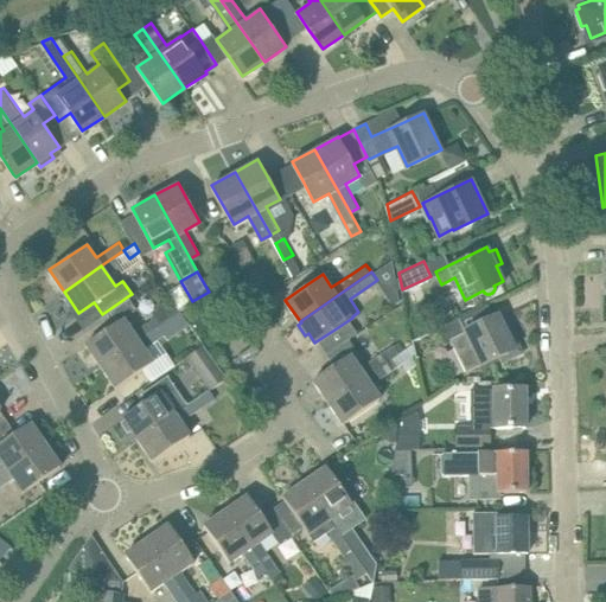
[(138,307),(129,295),(121,301),(129,312),(138,307)]
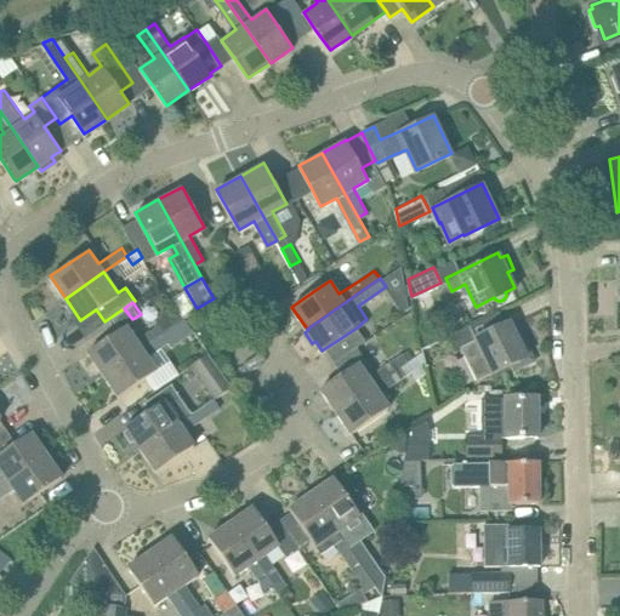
[(87,351),(103,372),(164,331),(185,315),(178,308),(158,323),(136,338),(126,324),(87,351)]
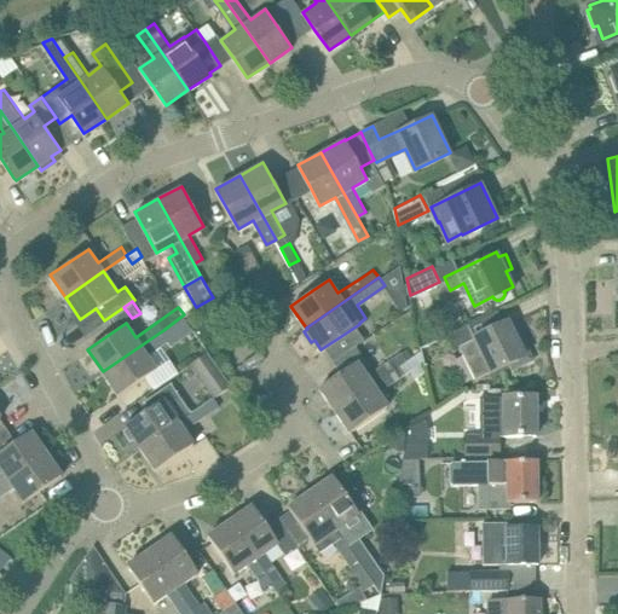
[(117,393),(138,380),(156,368),(146,353),(168,339),(171,343),(194,329),(184,314),(163,330),(103,371),(117,393)]
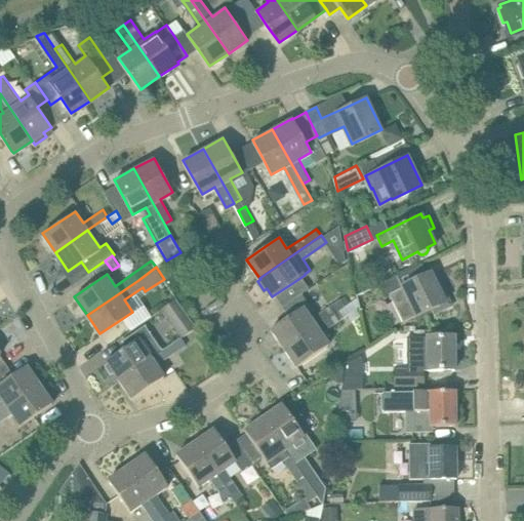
[(441,280),(436,283),(431,271),(405,283),(400,272),(378,283),(385,296),(390,294),(403,321),(433,307),(435,311),(452,303),(441,280)]
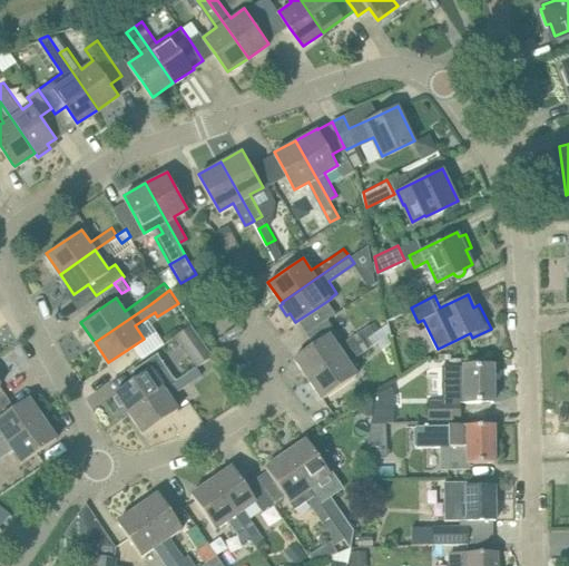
[(294,355),(308,377),(385,323),(379,327),(374,319),(359,330),(339,344),(330,331),(294,355)]
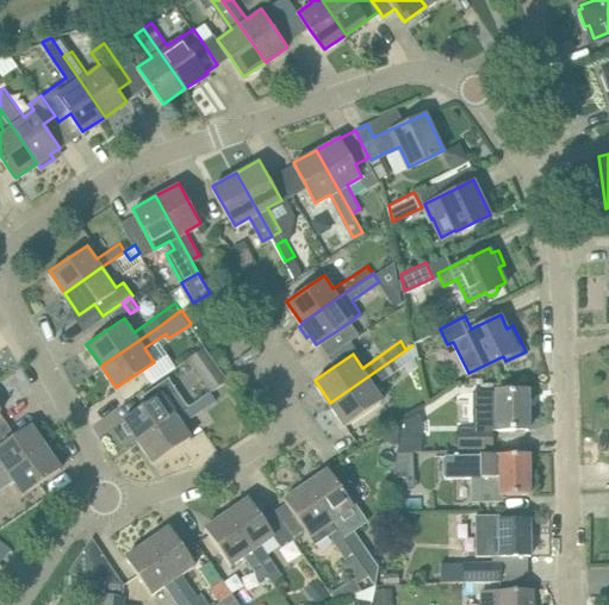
[(412,345),(330,403),(345,424),(383,398),(373,385),(396,369),(417,355),(415,344),(412,345)]
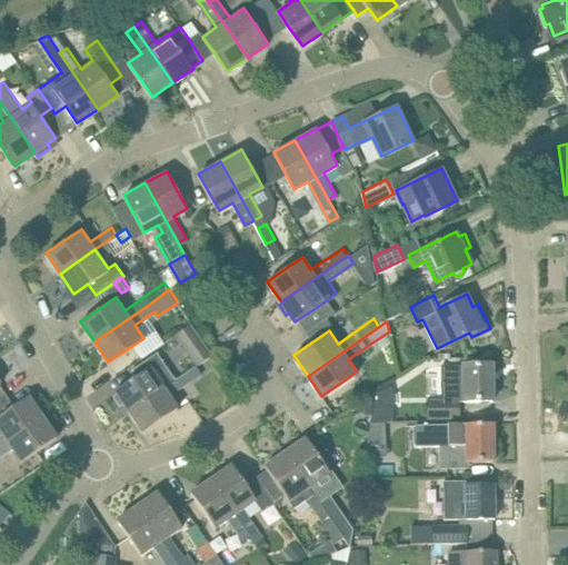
[(191,323),(176,333),(198,364),(212,354),(191,323)]
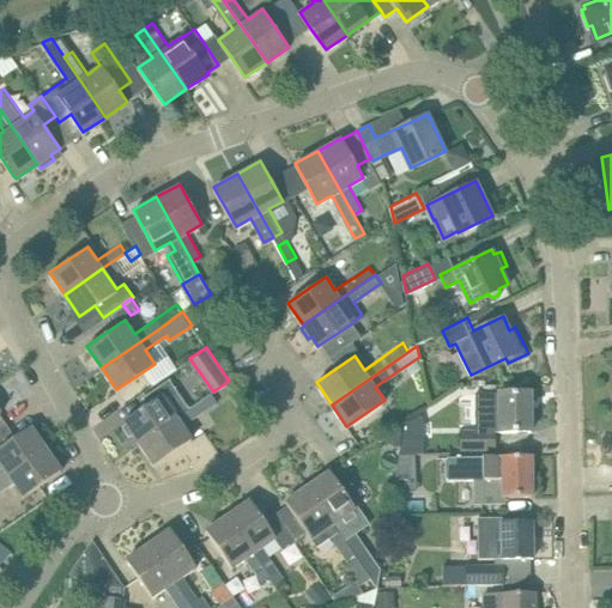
[(139,442),(191,406),(189,406),(176,387),(177,387),(176,385),(175,385),(170,378),(171,378),(171,377),(143,396),(144,397),(149,403),(123,419),(126,423),(123,424),(129,433),(132,432),(139,442)]
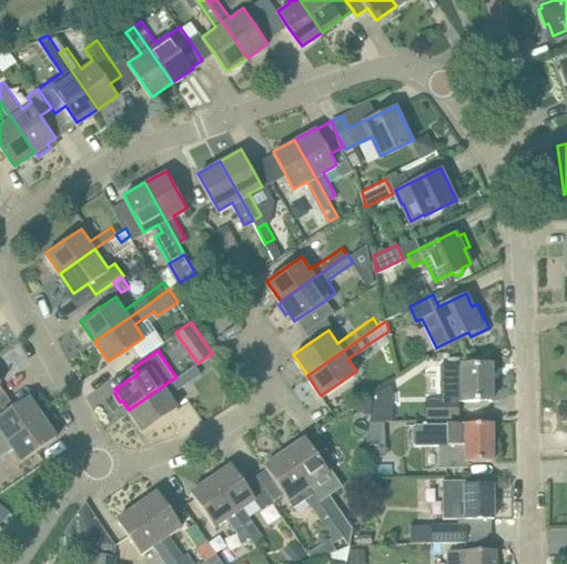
[(451,362),(442,363),(442,364),(442,375),(442,398),(458,396),(458,399),(463,398),(469,398),(492,398),(492,362),(469,362),(463,362),(451,362)]
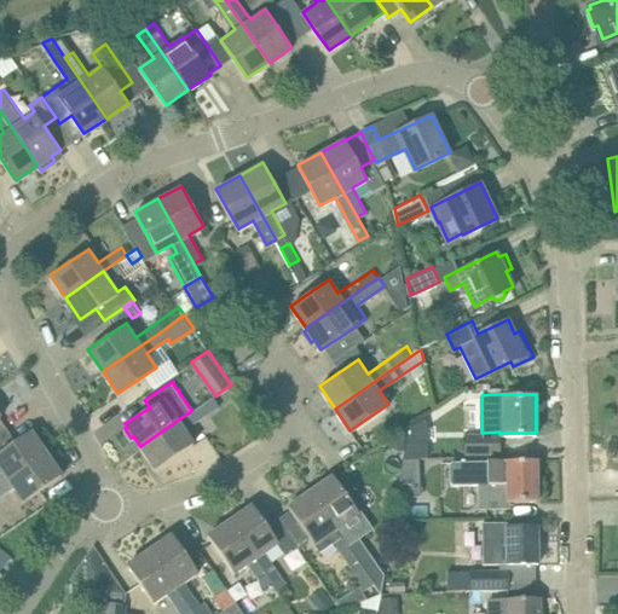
[(183,428),(207,412),(219,404),(214,395),(192,411),(192,410),(140,446),(155,468),(194,442),(183,428)]
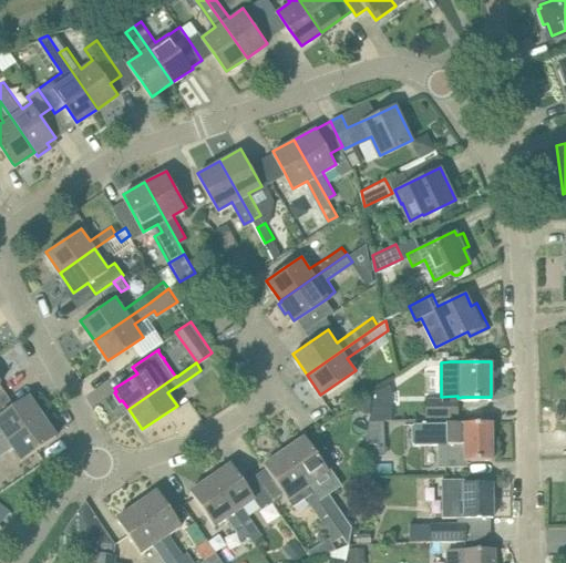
[(373,390),(370,419),(383,418),(389,418),(388,382),(373,390)]
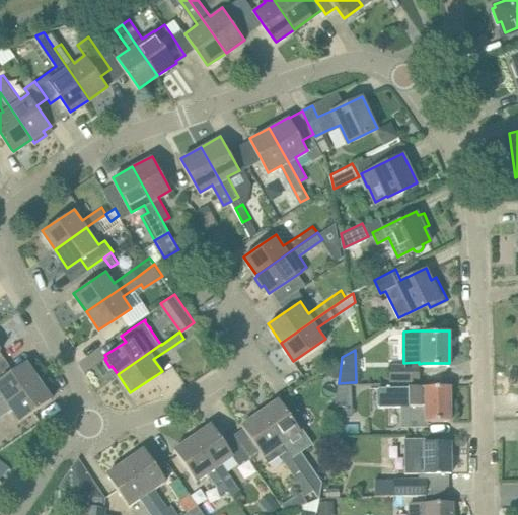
[(26,360),(9,371),(0,377),(0,389),(2,393),(0,394),(0,406),(40,378),(26,360)]
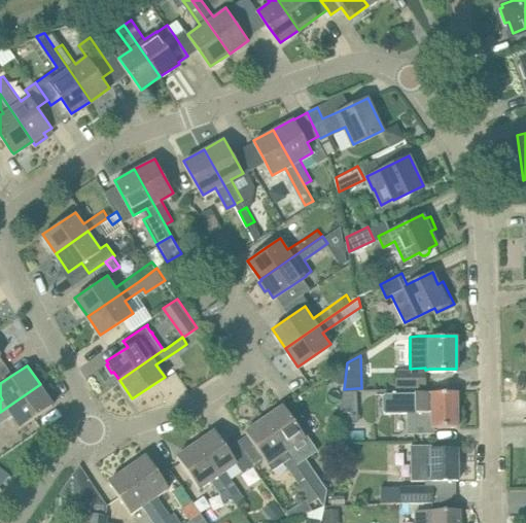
[(425,368),(396,369),(396,385),(425,384),(425,368)]
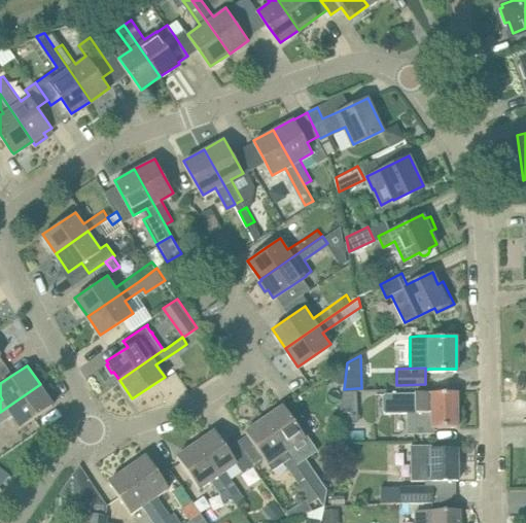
[(40,384),(0,412),(0,421),(12,414),(21,425),(53,404),(40,384)]
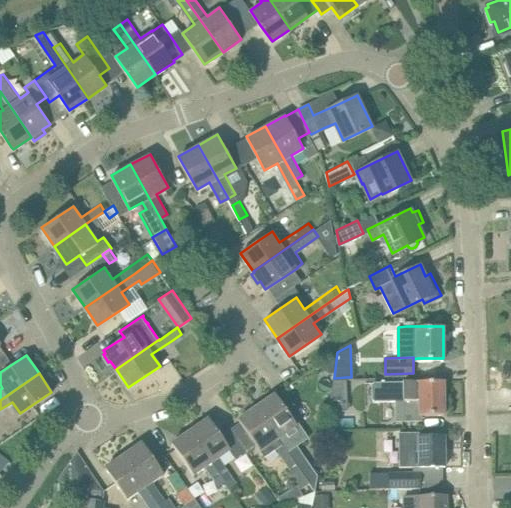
[(348,408),(346,377),(334,378),(329,409),(348,408)]
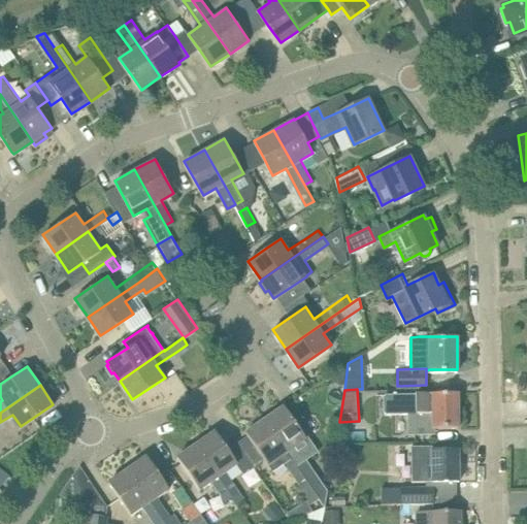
[(407,411),(408,432),(435,431),(434,426),(459,426),(458,391),(432,391),(385,392),(385,393),(384,393),(385,411),(386,410),(386,412),(407,411)]
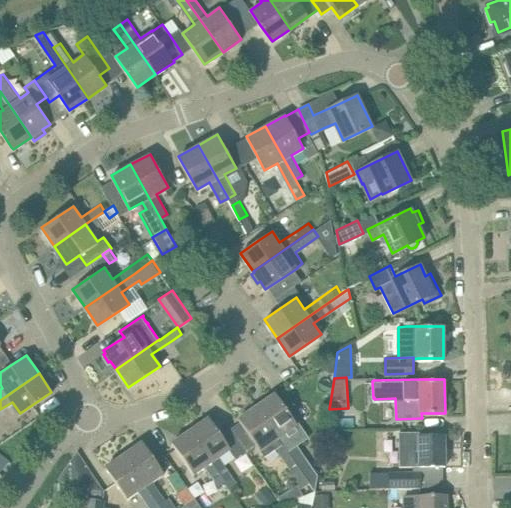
[(299,420),(296,422),(275,392),(257,405),(309,481),(315,488),(317,474),(296,444),(309,435),(299,420)]
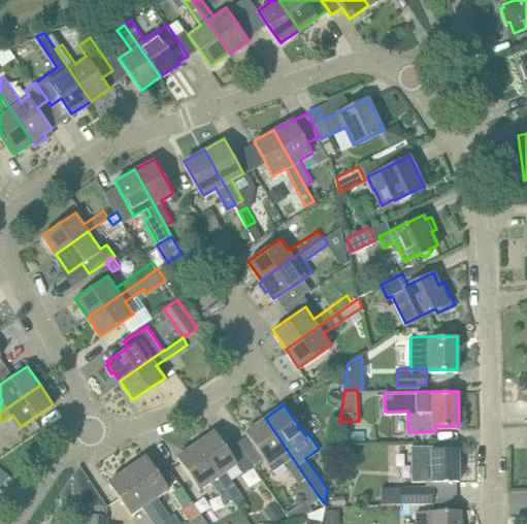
[(265,418),(246,430),(248,433),(265,458),(268,463),(273,469),(285,461),(300,483),(296,485),(304,497),(308,503),(319,496),(265,418)]
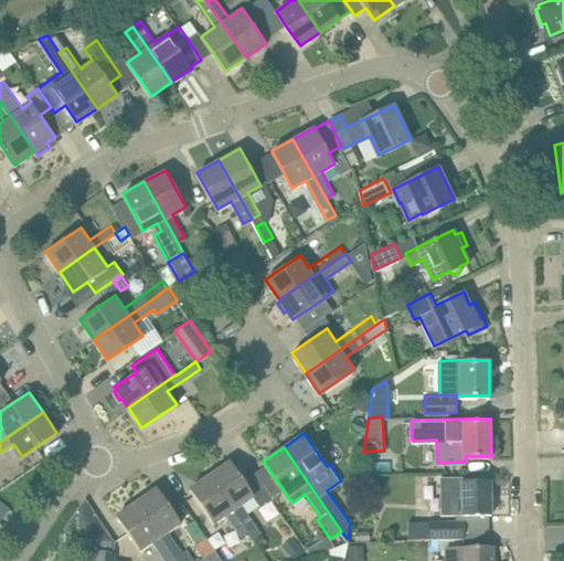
[(231,459),(210,474),(248,529),(254,536),(259,531),(254,522),(241,504),(254,495),(244,479),(231,459)]
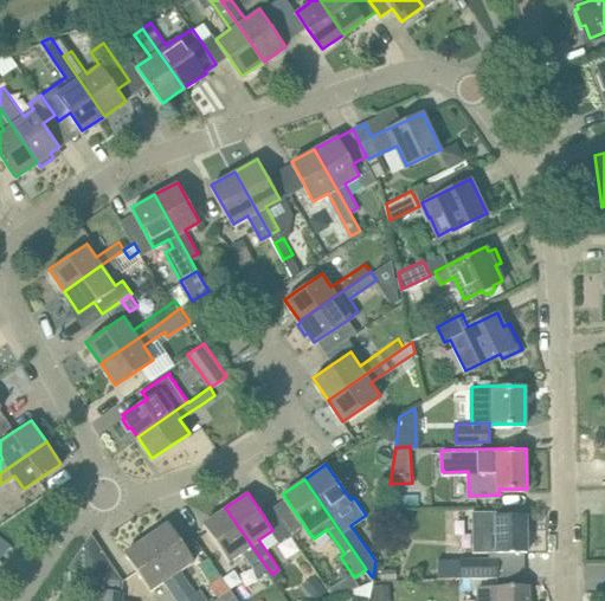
[(225,508),(204,523),(217,542),(230,560),(244,550),(258,573),(266,567),(225,508)]
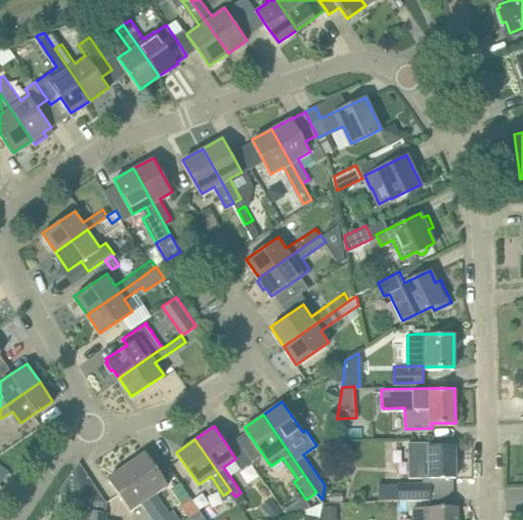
[(409,443),(393,442),(392,461),(408,462),(409,443)]
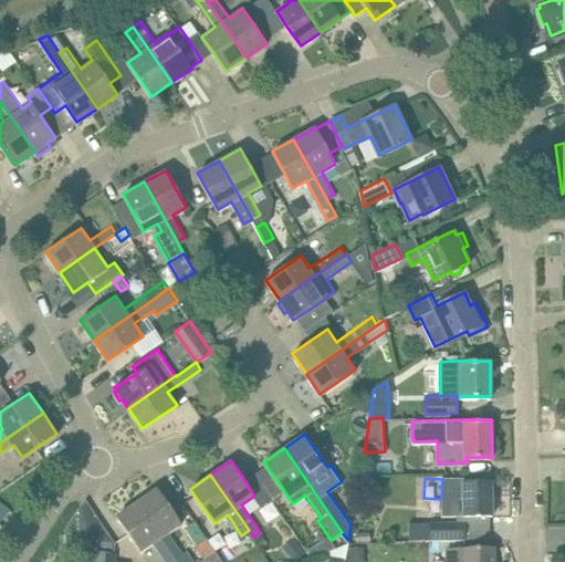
[(445,495),(454,495),(454,514),(492,513),(492,480),(462,481),(445,481),(445,495)]
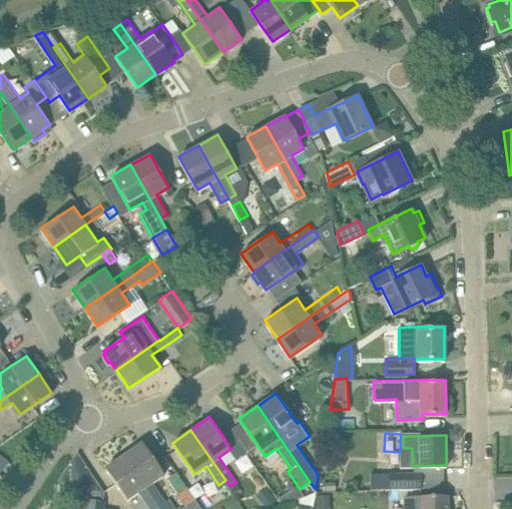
[(142,442),(124,454),(161,508),(203,508),(195,496),(178,508),(169,495),(164,499),(152,481),(164,473),(154,458),(142,442)]
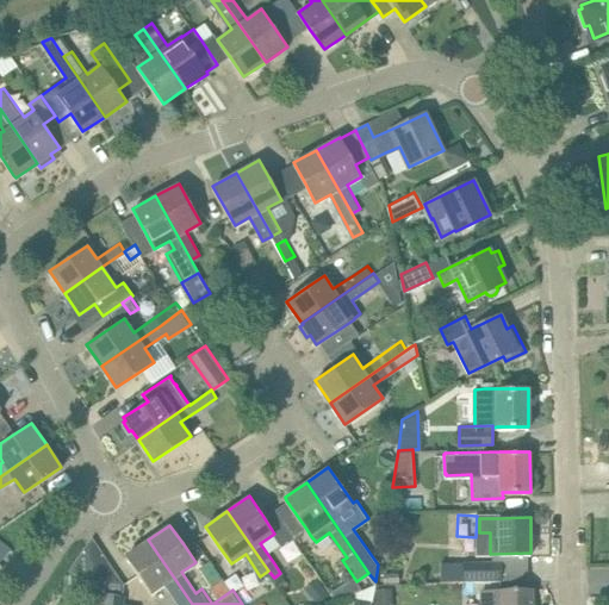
[(106,579),(105,593),(103,604),(120,604),(123,593),(124,582),(93,535),(84,548),(106,579)]
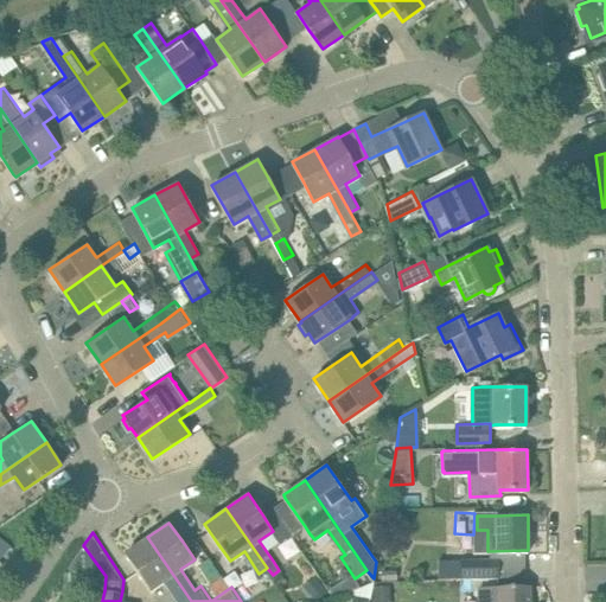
[(0,556),(10,545),(11,544),(0,535),(0,556)]
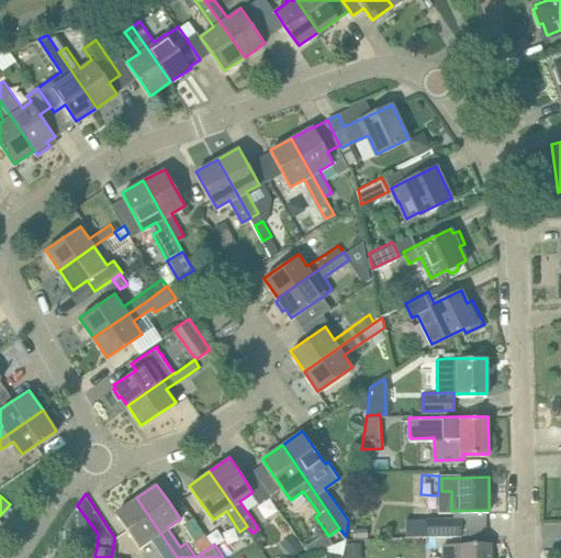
[(177,557),(136,498),(115,512),(128,529),(139,546),(153,537),(166,557),(165,557),(177,557)]
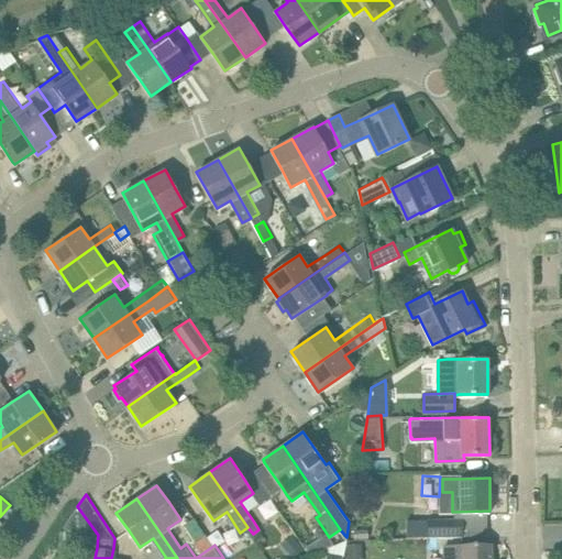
[(462,517),(428,517),(428,525),(412,526),(412,534),(415,534),(415,536),(437,535),(437,534),(461,534),(462,517)]
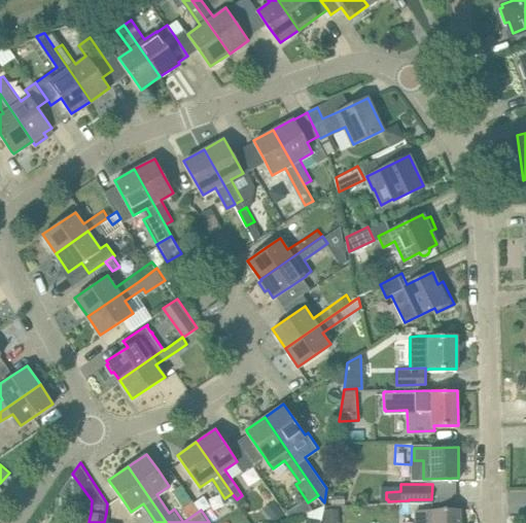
[(273,491),(281,503),(289,498),(280,485),(273,491)]
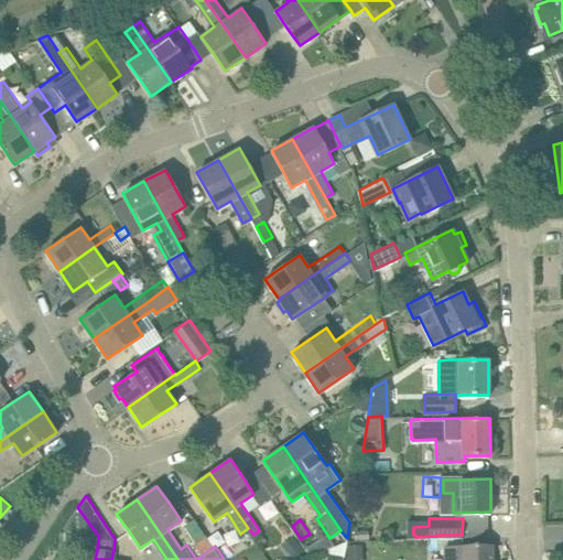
[(361,559),(361,541),(348,542),(348,559),(361,559)]
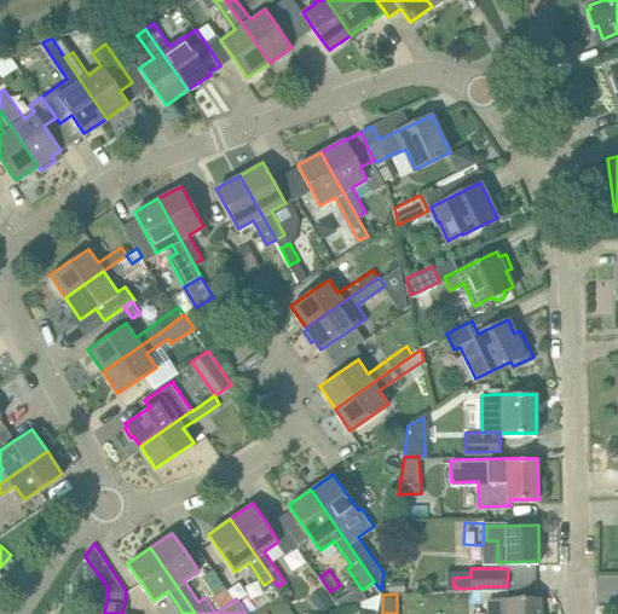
[(489,597),(489,612),(489,613),(539,613),(539,596),(508,597),(489,597)]
